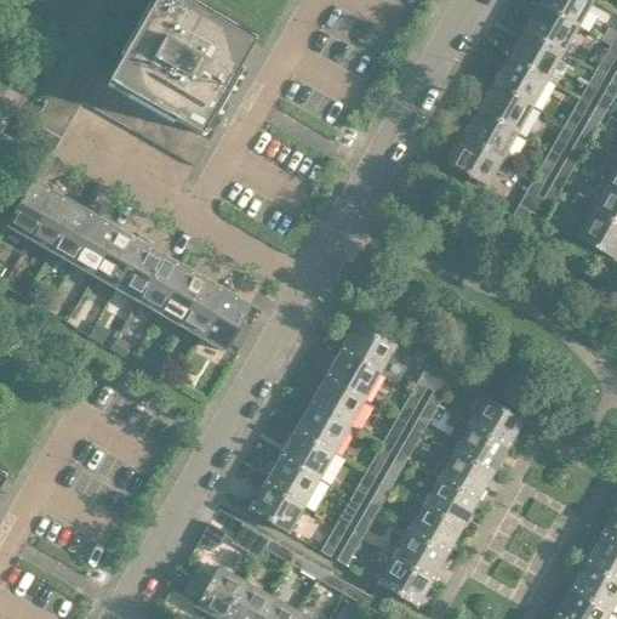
[(187,123),(200,130),(212,137),(226,115),(215,109),(255,41),(183,0),(156,0),(110,79),(113,80),(125,87),(138,95),(150,102),(163,109),(175,115),(187,123)]
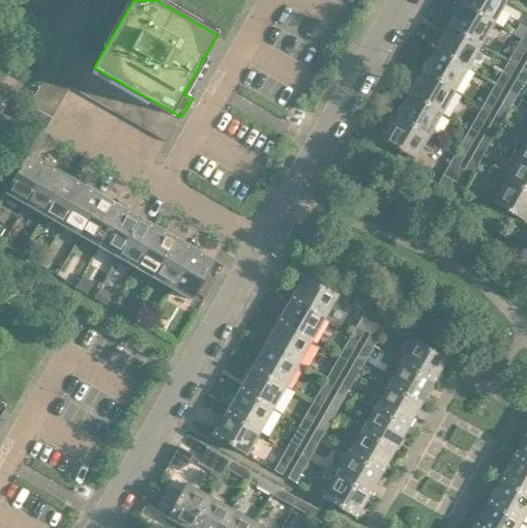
[(463,0),(461,4),(494,23),(506,0),(463,0)]
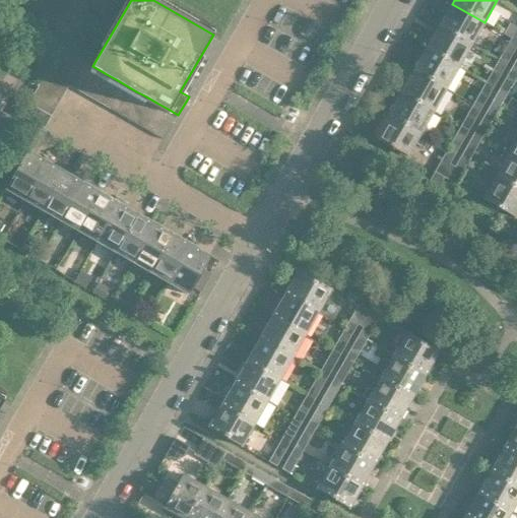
[(485,22),(452,4),(440,26),(471,45),(485,22)]
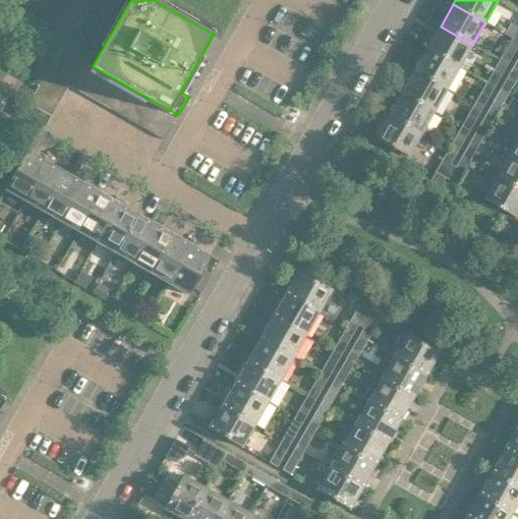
[(441,26),(427,48),(460,66),(472,45),(441,26)]
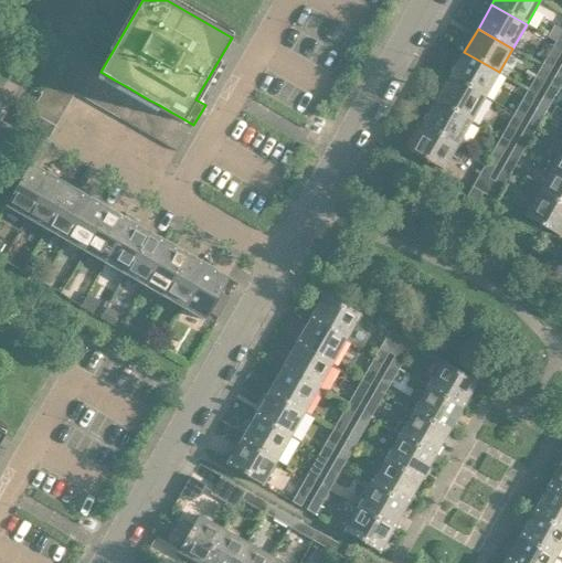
[(561,43),(557,41),(543,65),(552,70),(561,53),(561,43)]
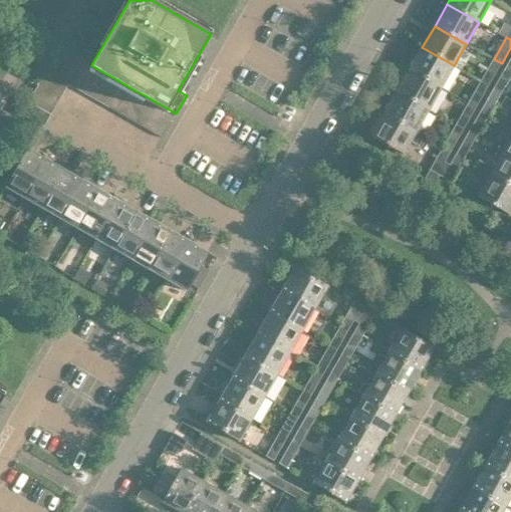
[(65,92),(70,82),(69,82),(82,59),(60,47),(41,78),(65,92)]
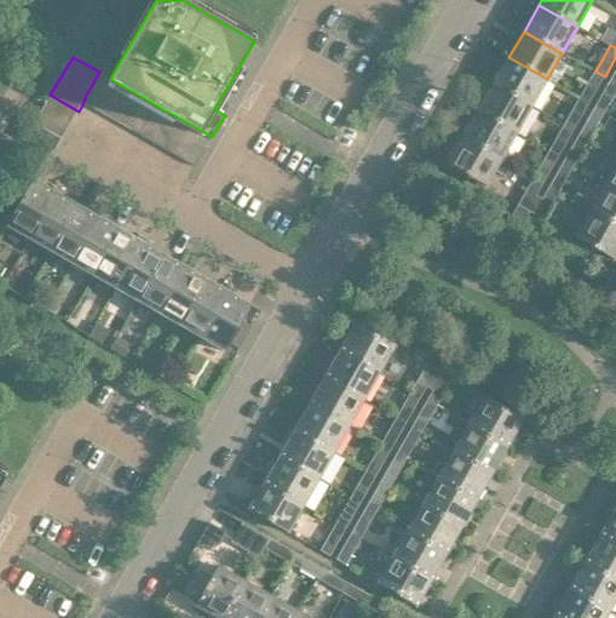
[(531,106),(547,79),(508,57),(494,84),(531,106)]
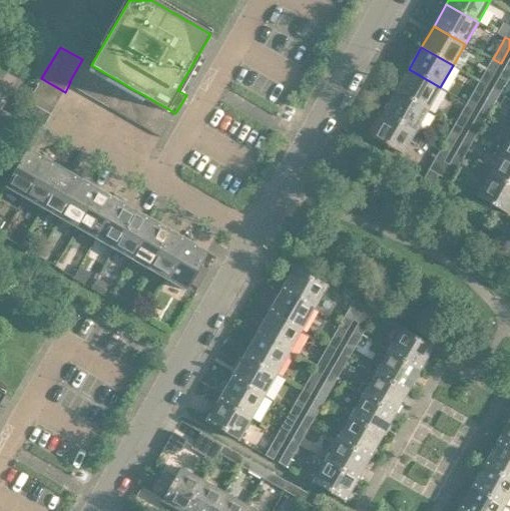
[(70,82),(80,88),(93,66),(91,65),(82,59),(69,82),(70,82)]
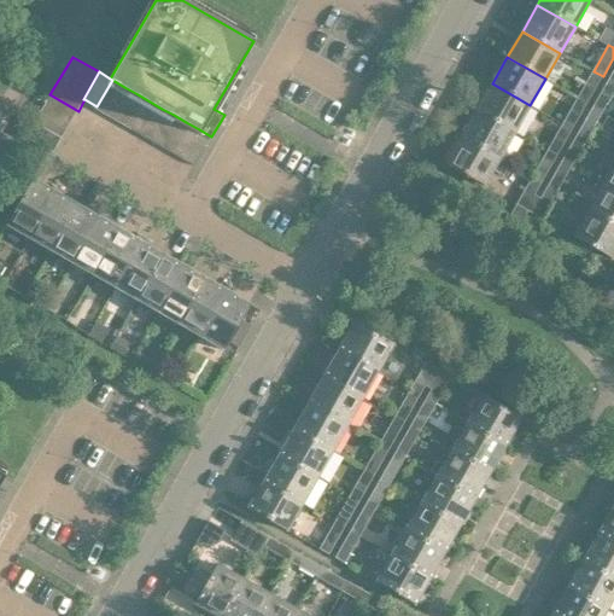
[(594,71),(578,98),(588,103),(603,76),(594,71)]
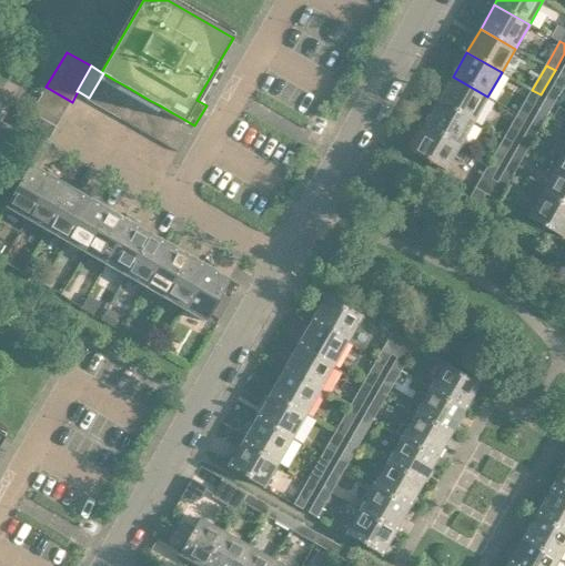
[(89,98),(100,104),(114,80),(103,73),(89,98)]
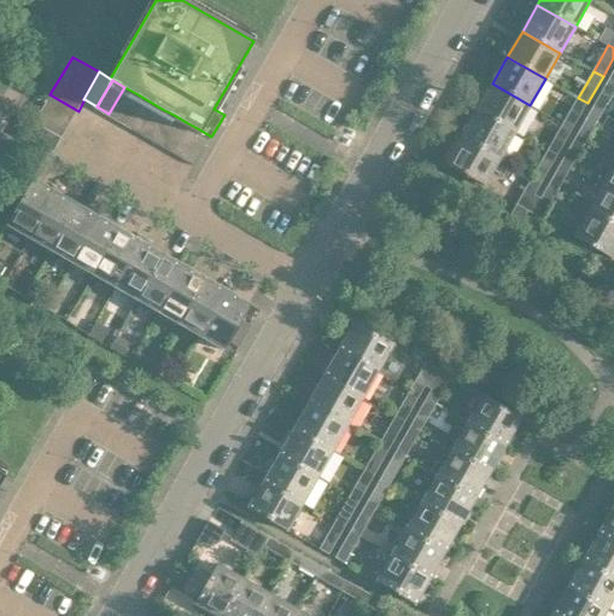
[(613,82),(609,80),(594,106),(603,112),(613,94),(613,82)]
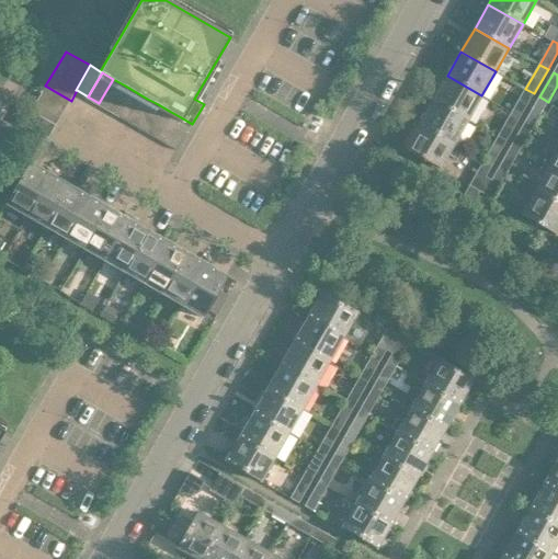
[(468,120),(481,95),(447,76),(433,100),(468,120)]
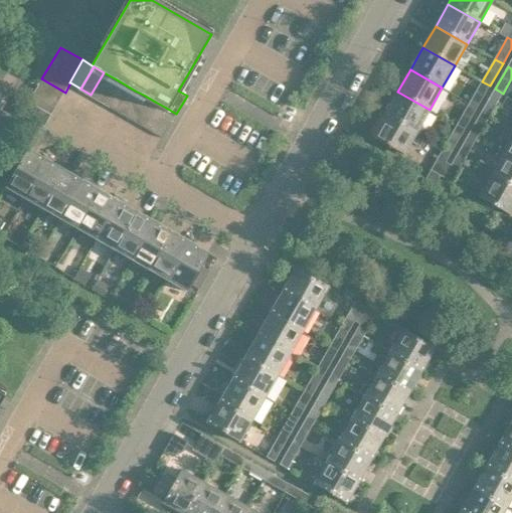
[(91,95),(102,101),(115,78),(104,72),(91,95)]
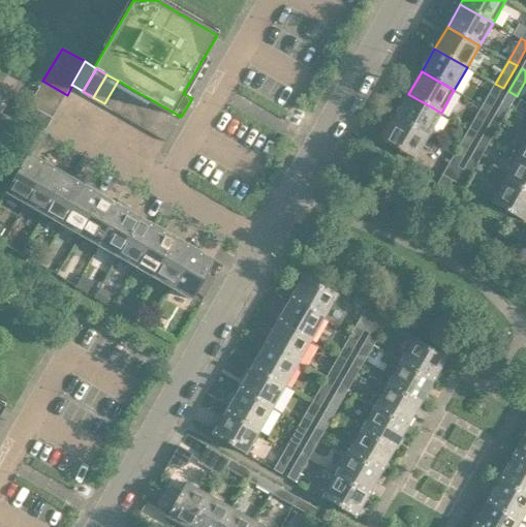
[(61,105),(67,95),(42,81),(36,92),(61,105)]
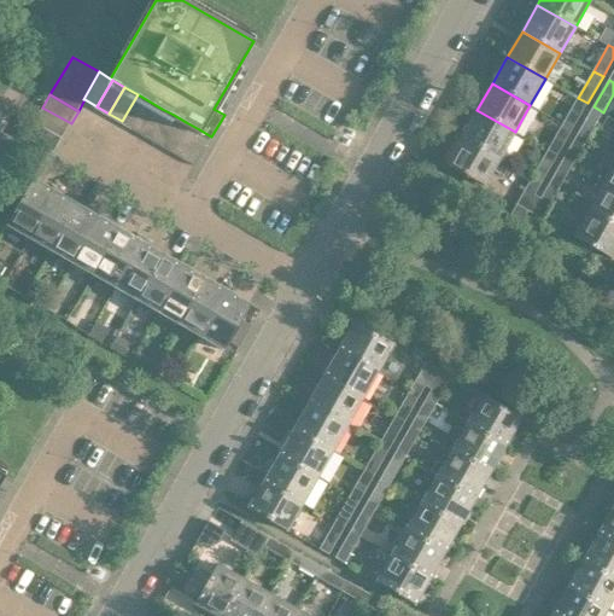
[(122,121),(134,128),(150,102),(138,94),(122,121)]
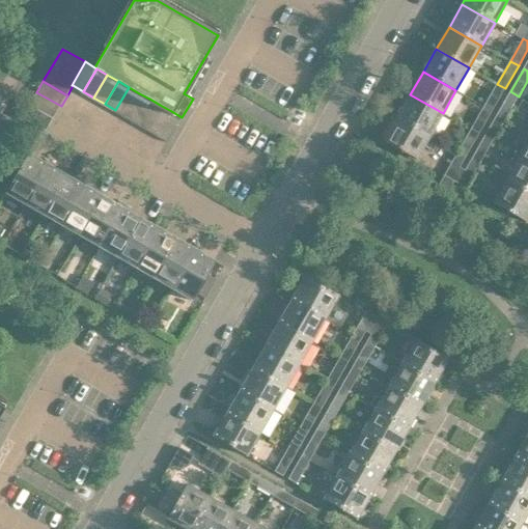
[(484,106),(493,111),(505,88),(497,84),(484,106)]
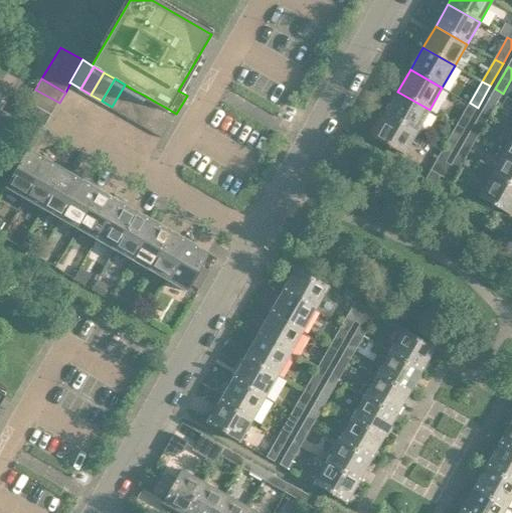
[(112,107),(122,113),(135,91),(125,84),(112,107)]
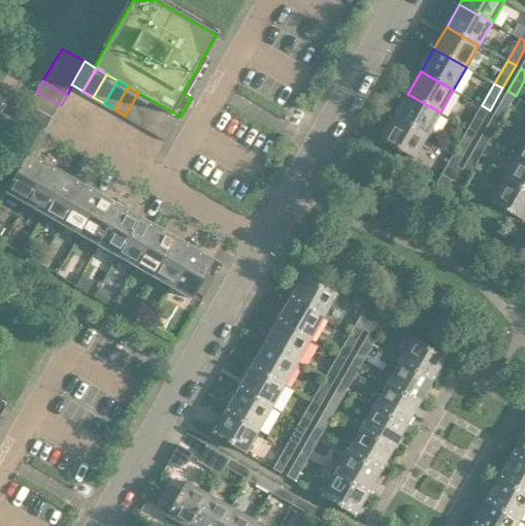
[(495,113),(503,118),(516,96),(507,91),(495,113)]
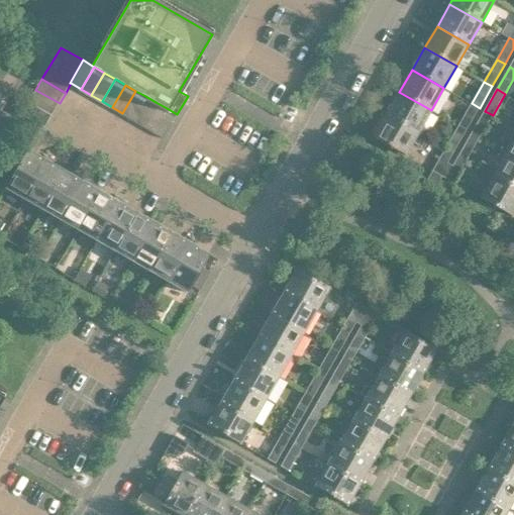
[(35,90),(29,100),(53,114),(60,103),(35,90)]
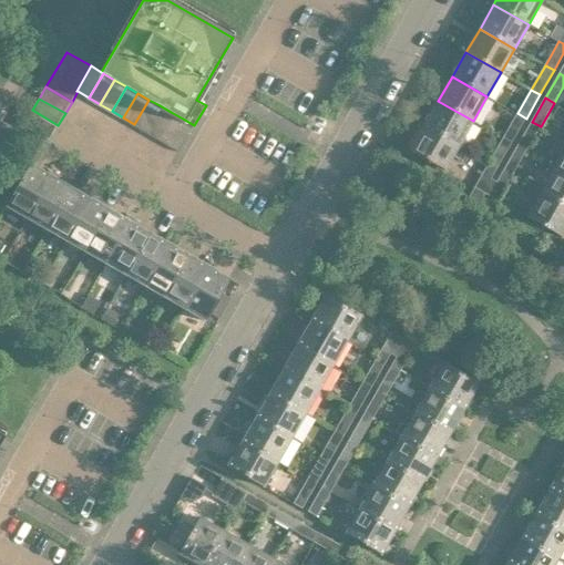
[(134,124),(145,131),(160,105),(149,100),(134,124)]
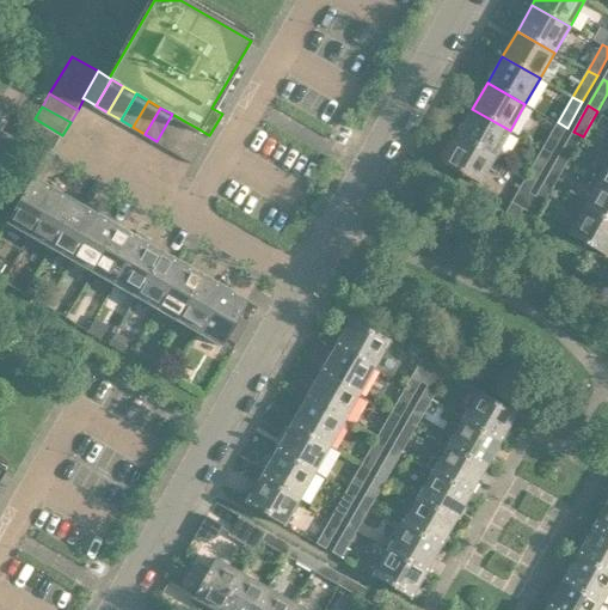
[(472,109),(458,135),(496,157),(510,130),(472,109)]
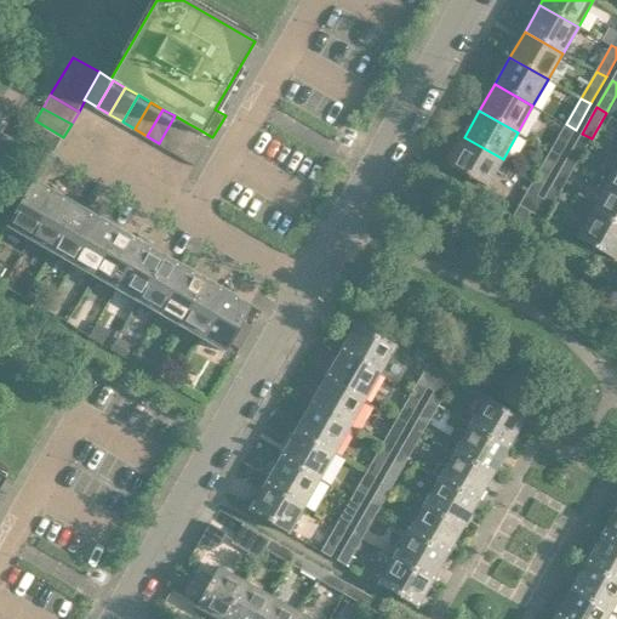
[(187,123),(175,115),(159,143),(172,151),(187,123)]
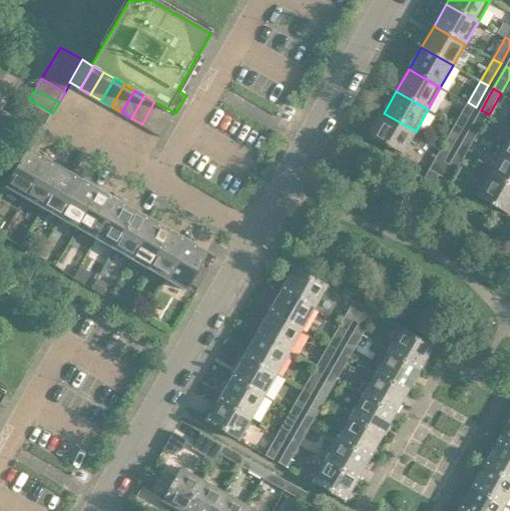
[(41,134),(52,113),(29,99),(17,120),(41,134)]
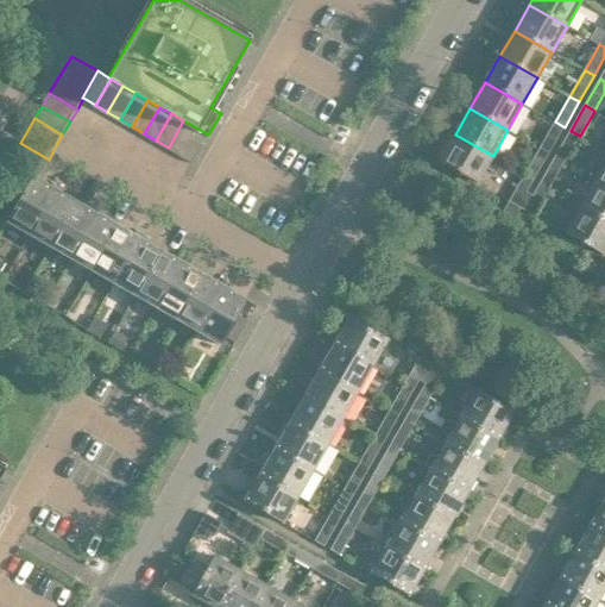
[(169,148),(181,155),(196,127),(183,120),(169,148)]
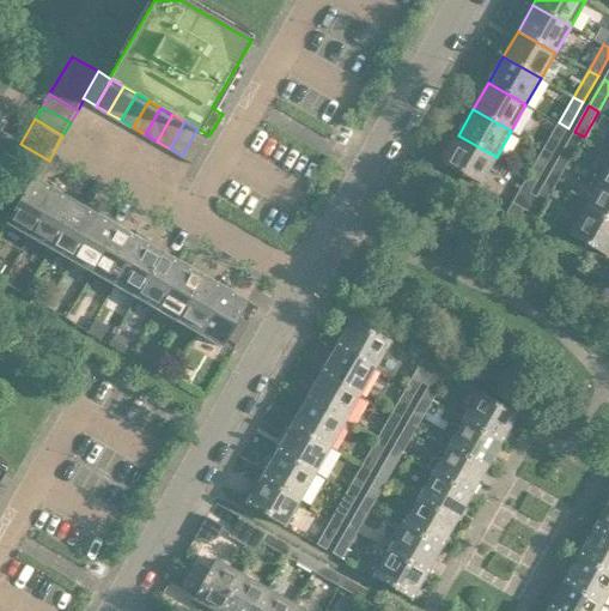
[(559,122),(543,149),(553,155),(568,128),(559,122)]
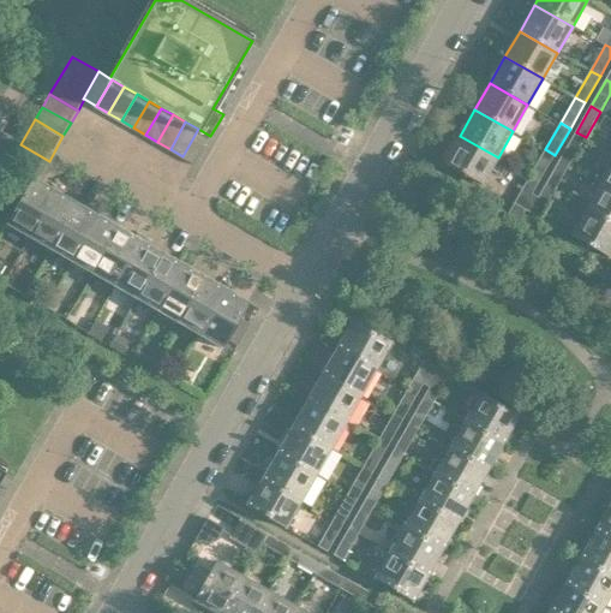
[(198,129),(183,156),(195,164),(210,136),(198,129)]
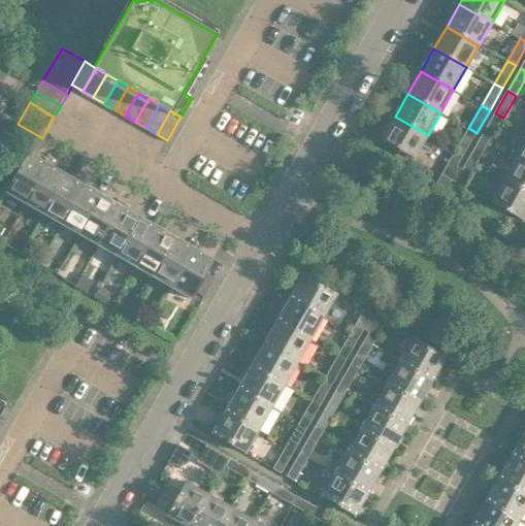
[(495,113),(482,136),(490,140),(503,118),(495,113)]
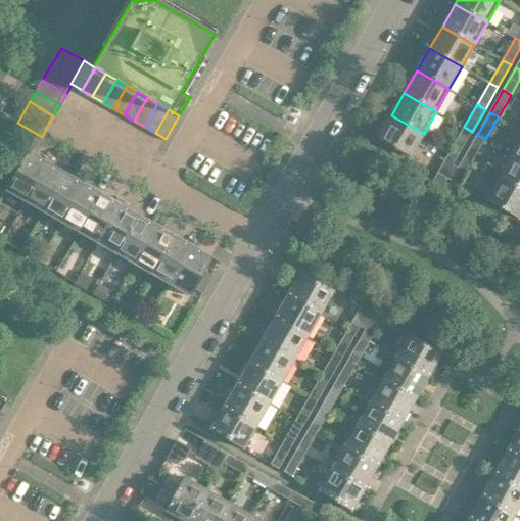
[(433,139),(424,134),(391,115),(378,138),(411,156),(418,143),(427,148),(433,139)]
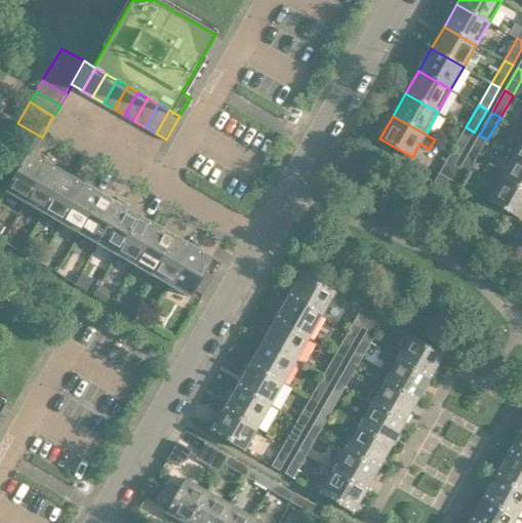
[(453,150),(462,155),(474,132),(466,127),(453,150)]
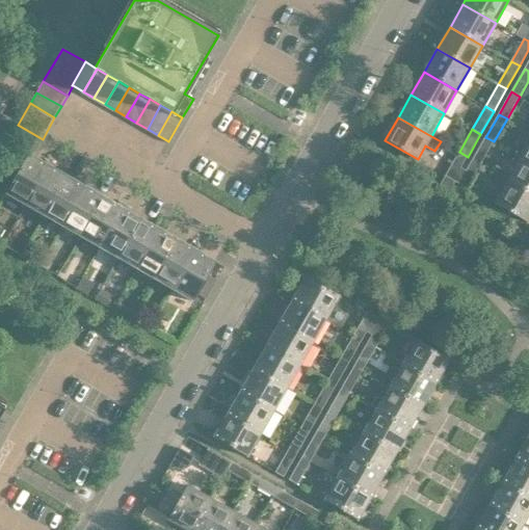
[(494,141),(485,137),(473,160),(481,164),(494,141)]
